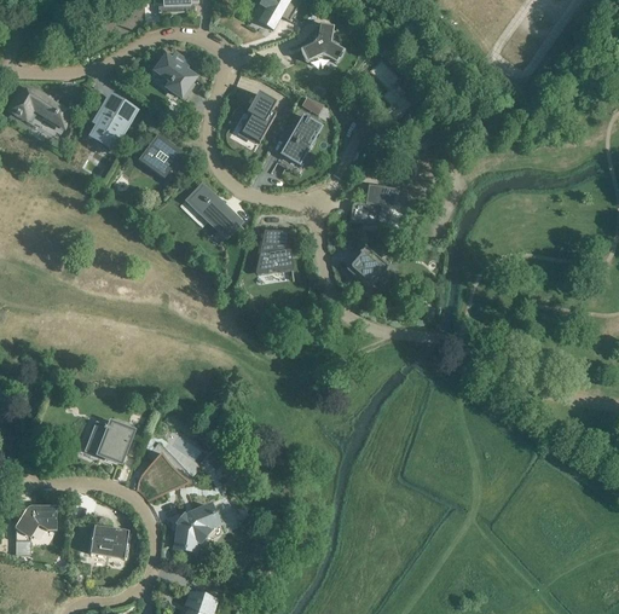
[(154,0),(154,10),(190,10),(190,0),(154,0)]
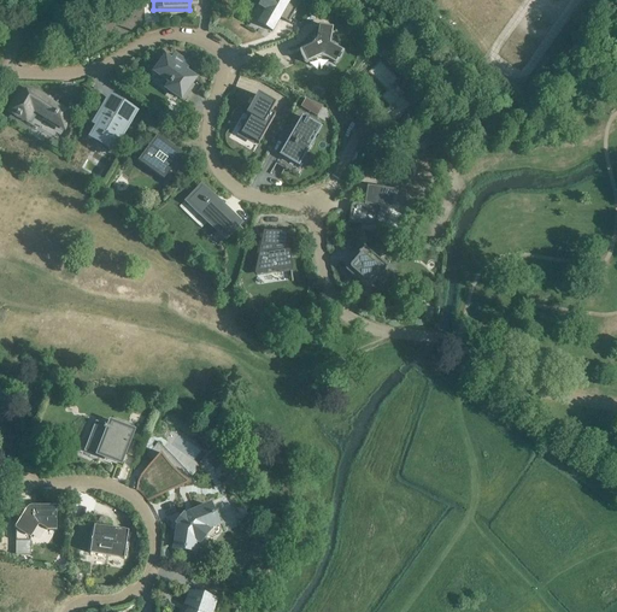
[(288,18),(298,0),(262,0),(260,4),(266,7),(259,19),(264,22),(264,23),(272,27),(280,13),(288,18)]
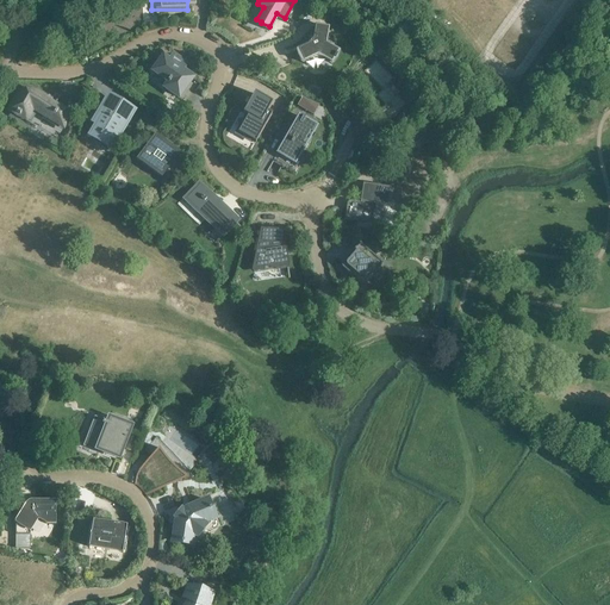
[(412,5),(423,13),(430,5),(422,0),(416,0),(412,5)]
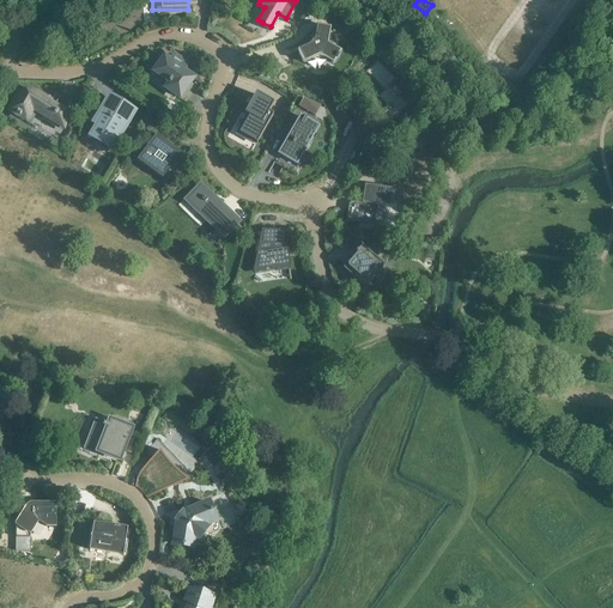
[(331,25),(315,23),(313,38),(298,46),(304,59),(319,53),(333,60),(335,56),(337,56),(339,53),(338,52),(340,48),(340,47),(327,40),(331,25)]
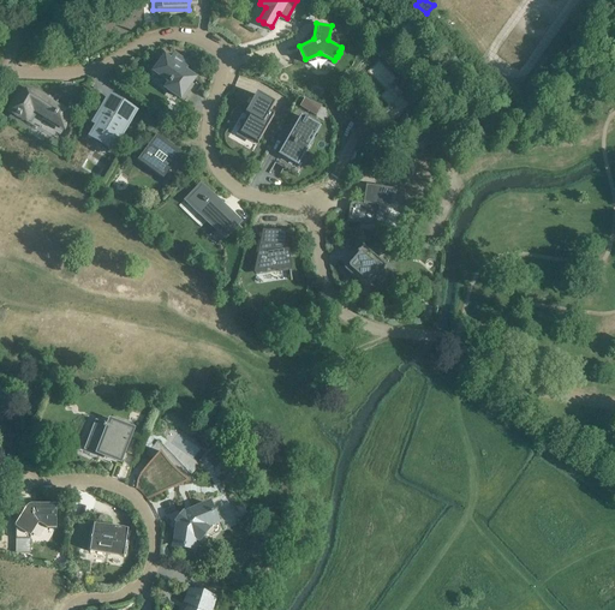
[(163,54),(154,67),(169,78),(168,79),(169,79),(166,84),(180,94),(193,75),(184,67),(187,63),(173,52),(168,58),(163,54)]
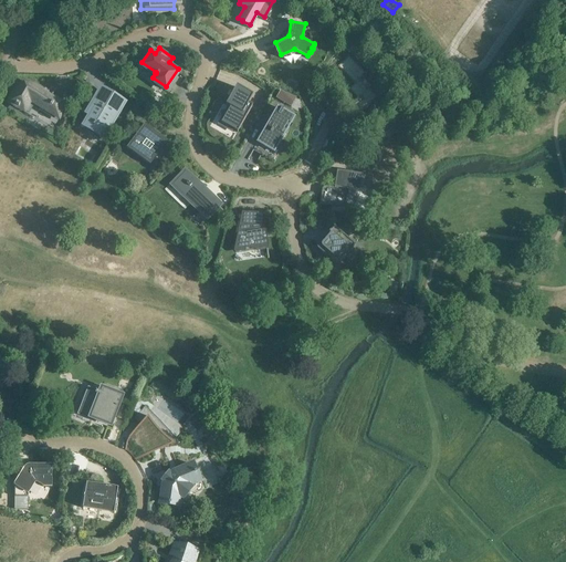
[(370,72),(352,53),(338,65),(357,84),(350,91),(362,101),(353,110),(363,120),(384,99),(368,83),(370,80),(367,76),(370,72)]
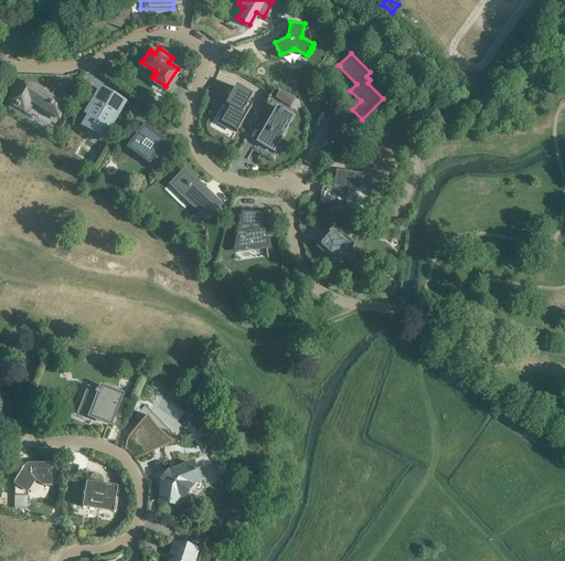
[(62,102),(62,101),(32,83),(29,90),(18,84),(9,98),(14,102),(14,103),(18,105),(19,104),(23,107),(30,97),(59,115),(61,104),(60,104),(61,102),(62,102)]
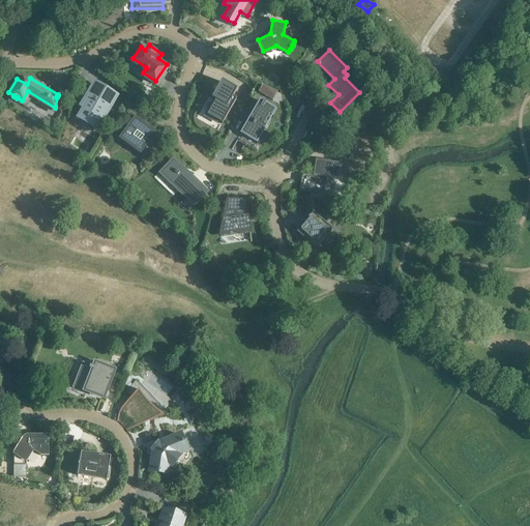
[(236,87),(221,78),(210,94),(214,96),(206,112),(222,120),(235,96),(232,94),(236,87)]
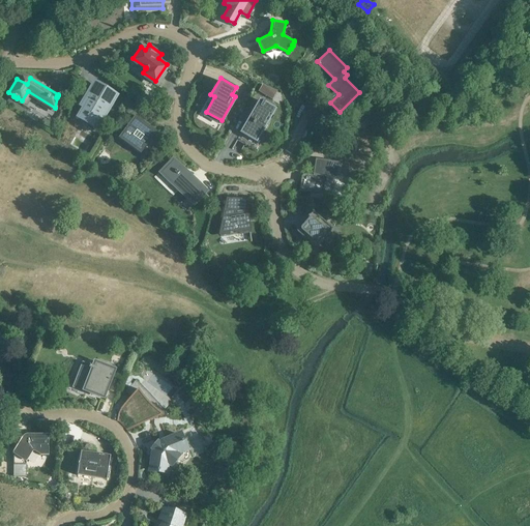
[(104,86),(94,80),(87,91),(90,93),(83,106),(89,110),(88,111),(86,114),(86,115),(85,118),(97,126),(104,118),(99,115),(107,103),(110,105),(116,93),(107,88),(106,89),(102,87),(104,86)]
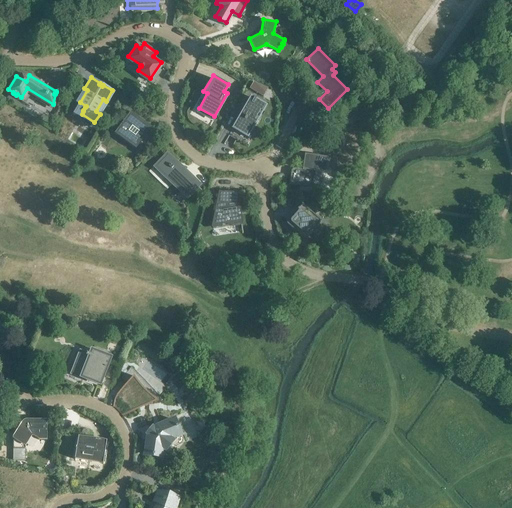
[(250,93),(232,125),(238,129),(239,129),(245,132),(250,123),(253,124),(254,121),(255,122),(266,102),(250,93)]
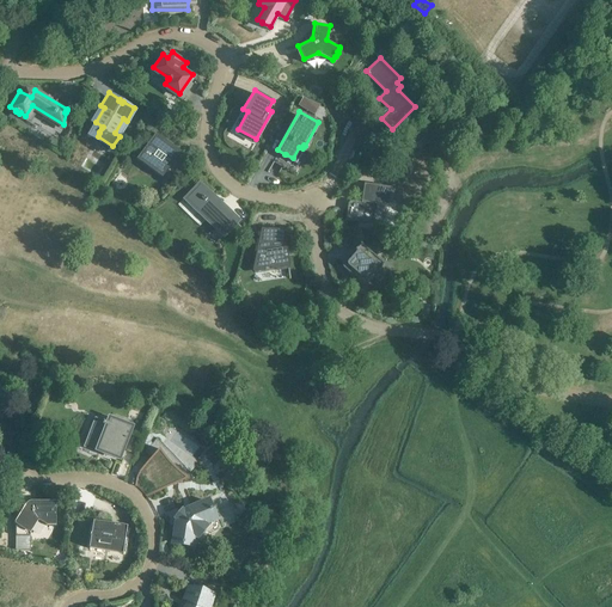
[(155,132),(139,155),(161,172),(179,148),(155,132)]
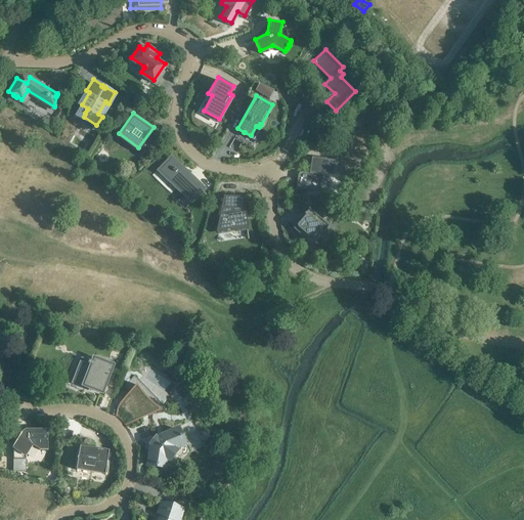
[(191,199),(203,186),(193,178),(192,179),(178,165),(179,164),(171,156),(159,167),(191,199)]
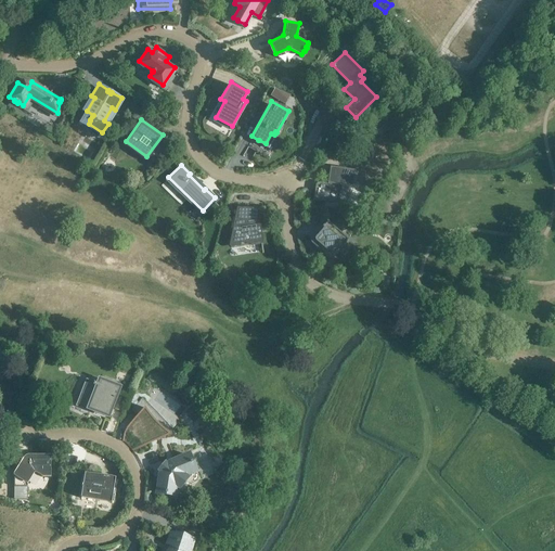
[(318,182),(312,195),(338,200),(346,183),(353,184),(355,184),(356,184),(356,183),(357,183),(358,183),(358,182),(359,181),(363,169),(337,166),(332,181),(322,179),(321,180),(320,180),(319,180),(319,181),(318,182)]
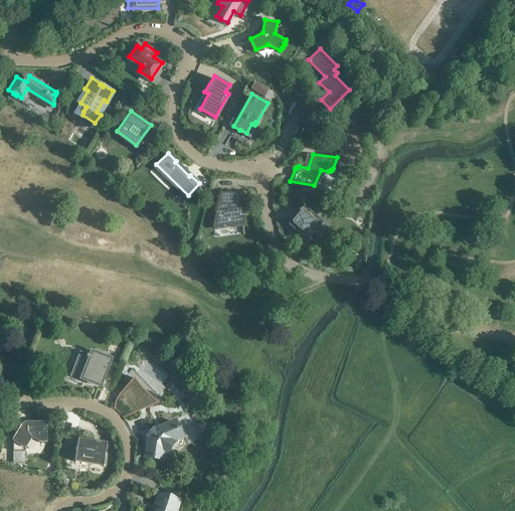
[(239,193),(238,192),(237,192),(219,190),(212,225),(212,226),(213,227),(243,222),(239,194),(239,193)]
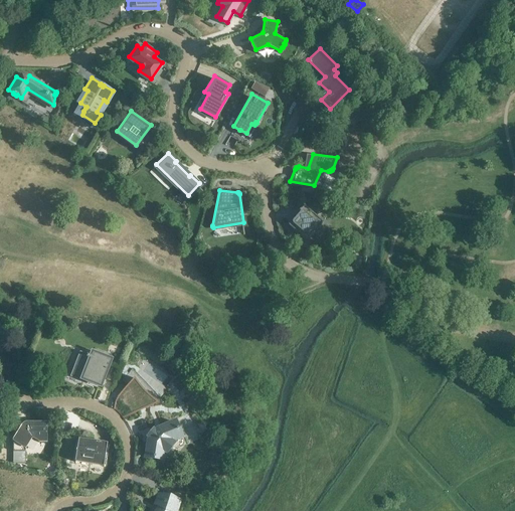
[(324,215),(304,198),(288,218),(308,234),(324,215)]
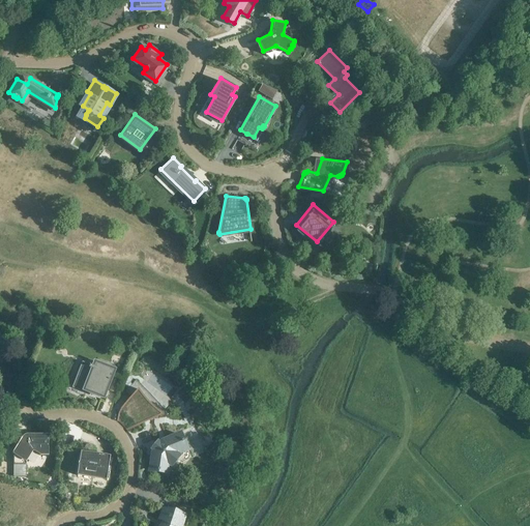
[(83,362),(74,386),(102,396),(114,369),(94,362),(92,366),(83,362)]
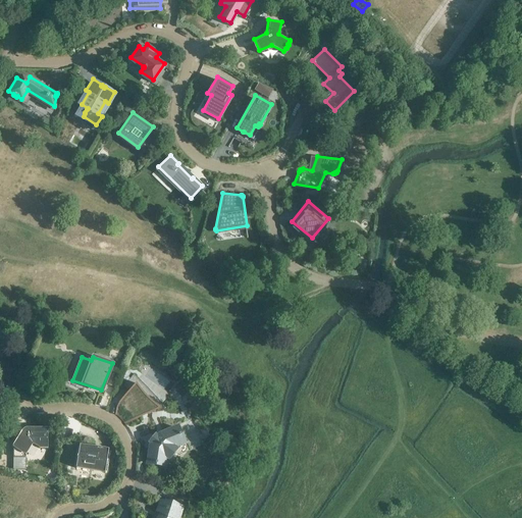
[(159,432),(165,429),(163,426),(164,426),(156,408),(165,404),(134,370),(123,381),(129,387),(118,399),(116,404),(115,411),(116,412),(116,411),(118,413),(123,419),(124,420),(139,415),(150,410),(159,432)]
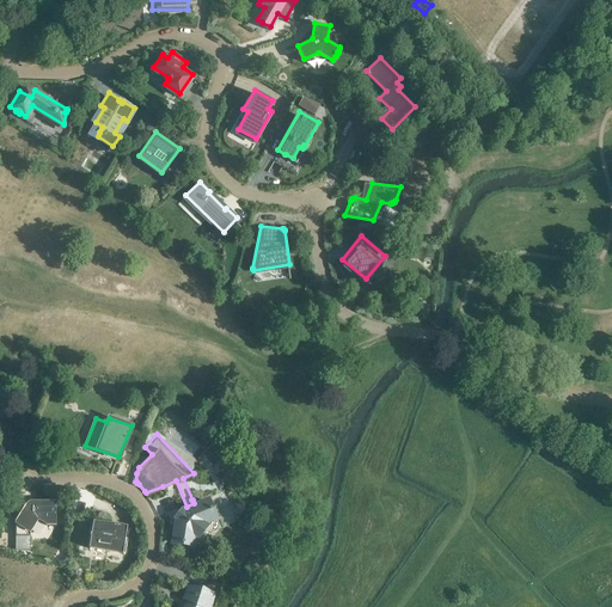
[(55,498),(55,497),(36,497),(32,497),(31,497),(30,498),(29,498),(28,498),(26,500),(25,502),(16,517),(16,546),(29,546),(30,546),(30,545),(30,529),(30,528),(31,528),(37,517),(38,517),(40,517),(41,519),(44,521),(47,522),(49,522),(55,522),(55,521),(56,521),(56,498),(55,498)]
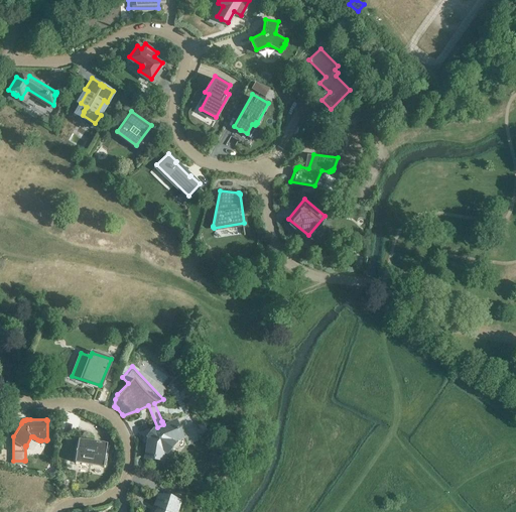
[(181,435),(175,420),(156,427),(149,439),(145,456),(161,458),(163,448),(168,449),(171,444),(169,439),(181,435)]
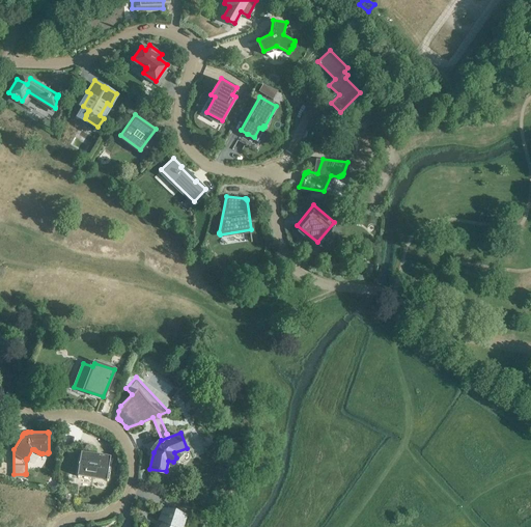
[(110,454),(81,449),(77,473),(107,477),(110,454)]
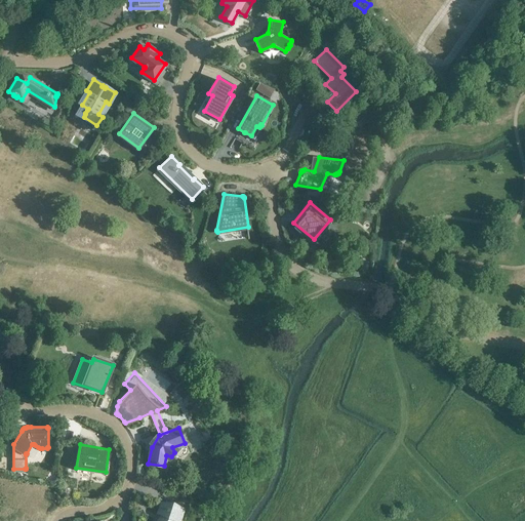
[(183,508),(161,502),(158,512),(166,514),(162,520),(177,520),(179,519),(183,508)]
